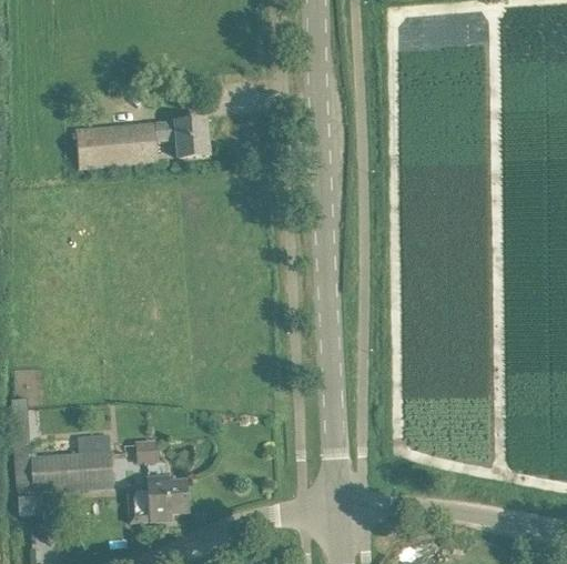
[(176,157),(185,155),(208,153),(204,118),(74,129),(79,169),(158,162),(157,148),(155,140),(175,138),(176,147),(176,157)]
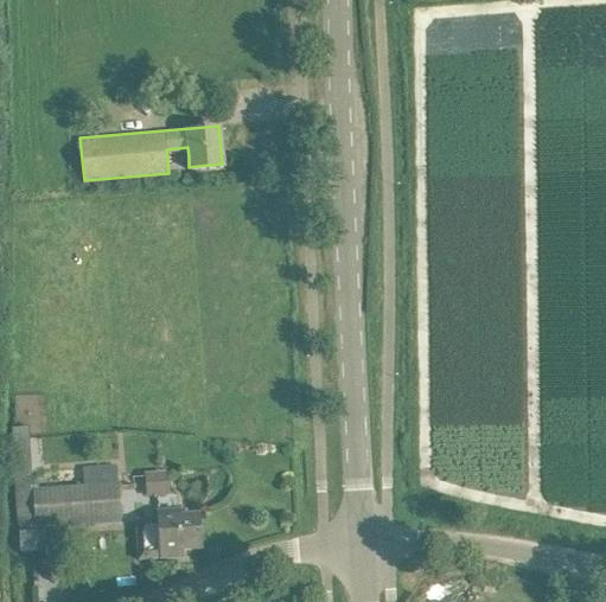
[(34,524),(120,518),(115,460),(31,467),(31,462),(13,463),(18,530),(19,530),(34,529),(34,524)]
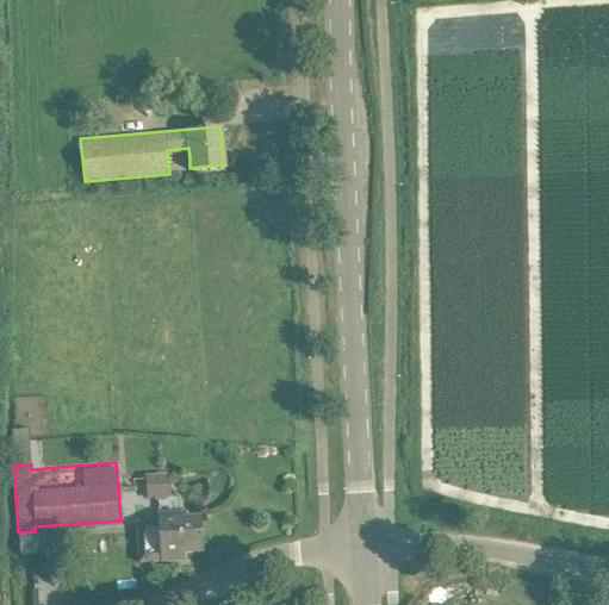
[(147,496),(169,494),(168,468),(145,469),(147,496)]
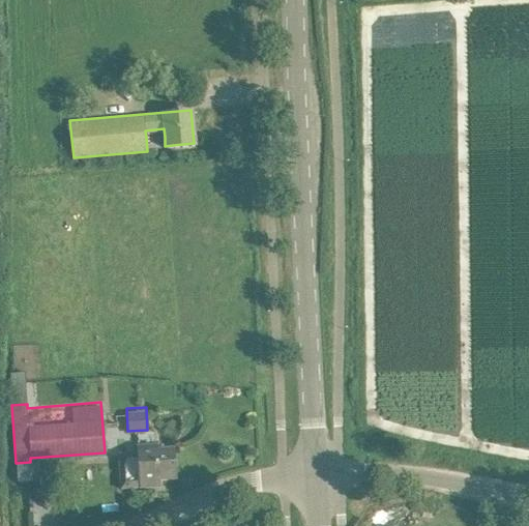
[(172,447),(157,448),(157,441),(135,443),(136,449),(118,450),(119,471),(120,486),(158,484),(157,477),(174,476),(172,447)]
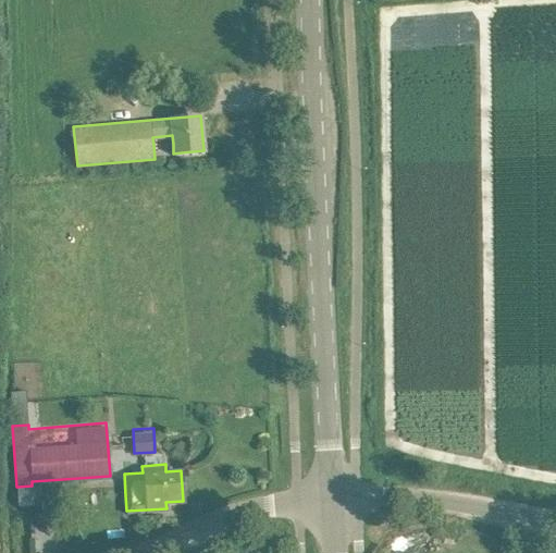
[(32,486),(17,487),(19,504),(40,502),(39,486),(32,486)]
